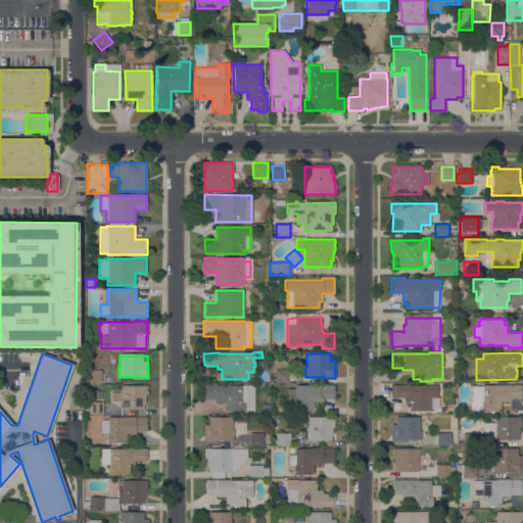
[(101,382),(88,382),(88,370),(101,370),(101,382)]
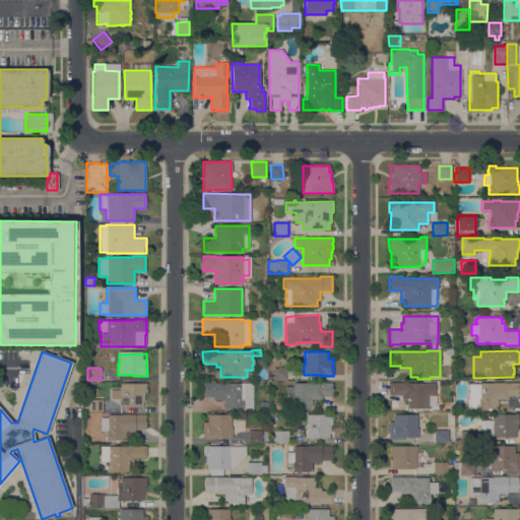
[(286,368),(286,380),(273,380),(273,368),(286,368)]
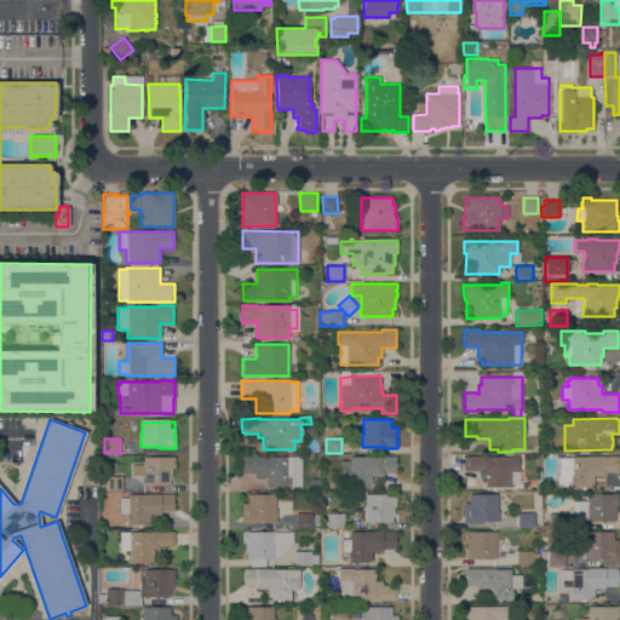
[(174,455),(174,459),(173,459),(173,463),(174,463),(174,468),(171,468),(171,478),(170,478),(170,483),(142,483),(142,475),(132,475),(131,464),(144,464),(144,457),(174,455)]
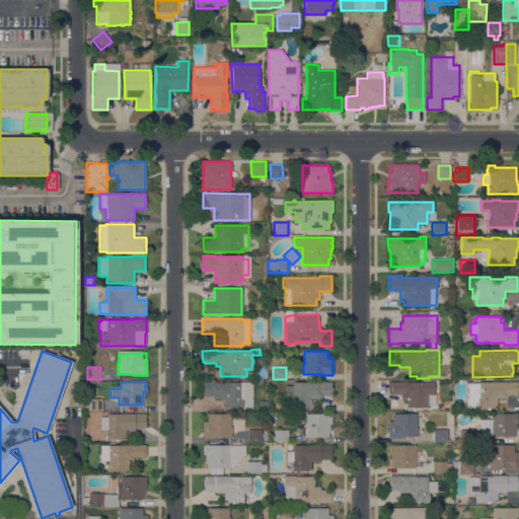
[(406,408),(406,397),(400,397),(400,394),(390,394),(390,393),(388,393),(388,382),(390,382),(390,381),(408,381),(408,382),(434,382),(434,394),(435,394),(435,405),(429,405),(429,408),(406,408)]
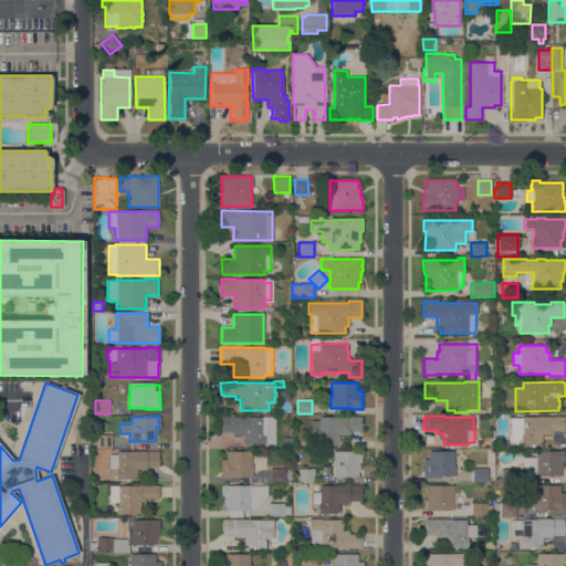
[(564,416),(564,431),(553,431),(553,433),(542,433),(542,442),(538,442),(538,444),(534,444),(534,447),(531,447),(531,444),(521,444),(510,444),(510,435),(511,435),(511,418),(522,418),(522,417),(564,416)]
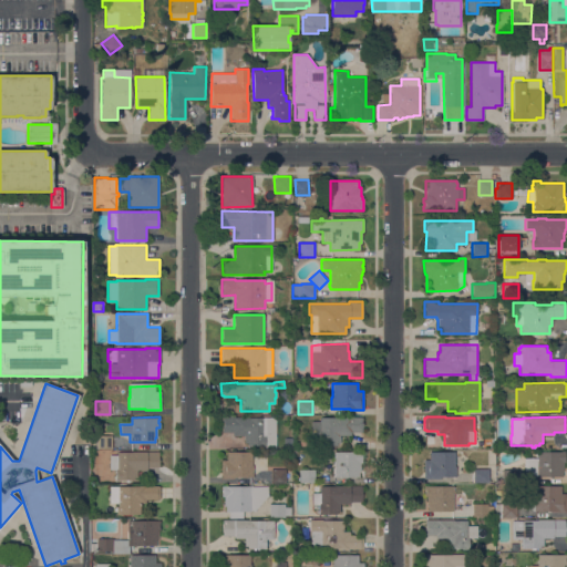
[(244,443),(244,435),(233,435),(233,432),(222,432),(222,418),(276,418),(276,449),(266,449),(266,445),(247,445),(247,443),(244,443)]
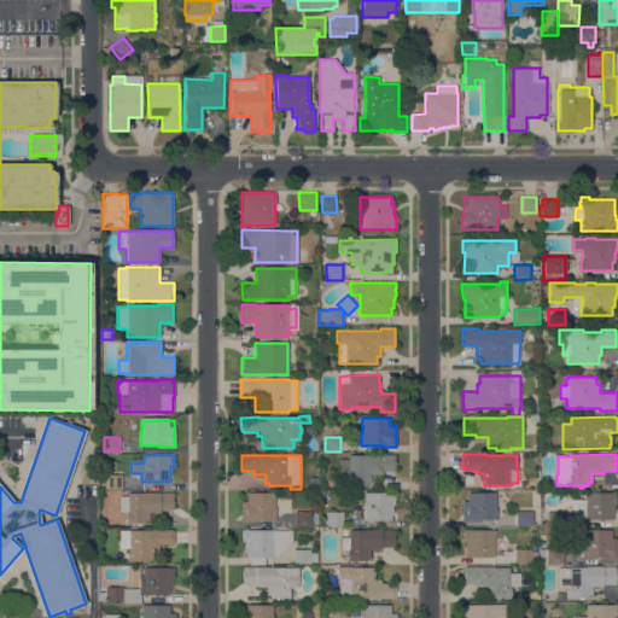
[(394,455),(395,471),(383,471),(383,474),(371,474),(371,483),(367,483),(367,485),(347,485),(347,474),(339,474),(339,460),(349,459),(349,455),(394,455)]
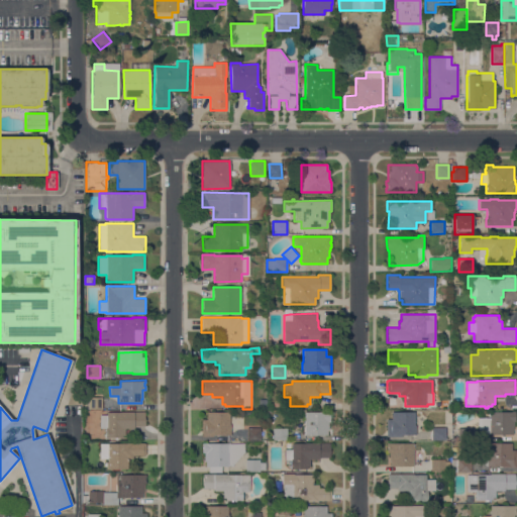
[(101,397),(102,409),(89,409),(89,397),(101,397)]
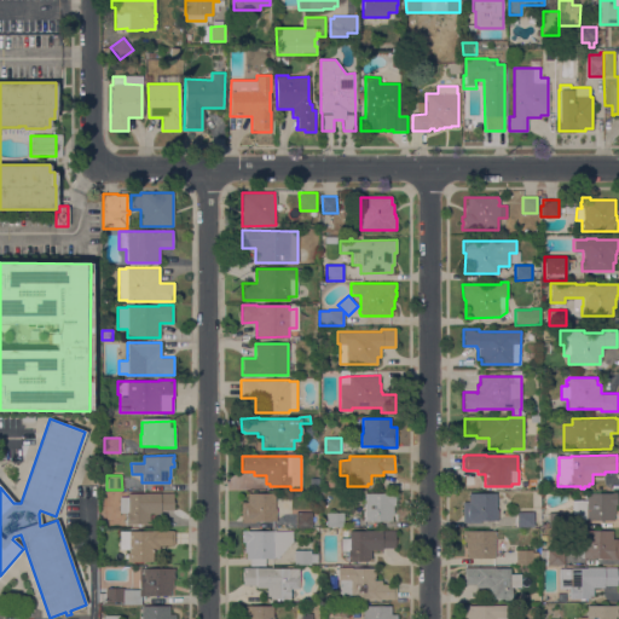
[(173,492),(173,510),(160,510),(160,513),(150,513),(150,524),(142,524),(142,526),(138,526),(138,524),(127,524),(127,522),(126,522),(126,512),(120,512),(120,497),(128,497),(128,493),(173,492)]
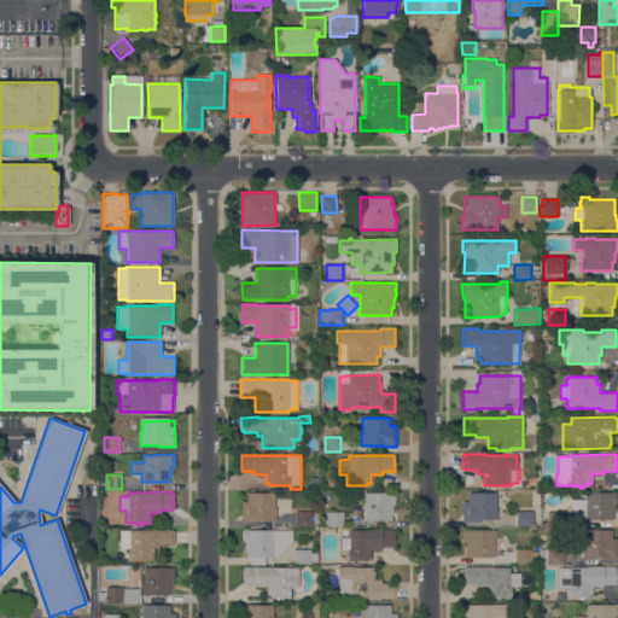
[(616,491),(616,503),(613,503),(614,513),(612,514),(612,519),(586,520),(586,519),(571,513),(571,500),(586,500),(586,493),(616,491)]
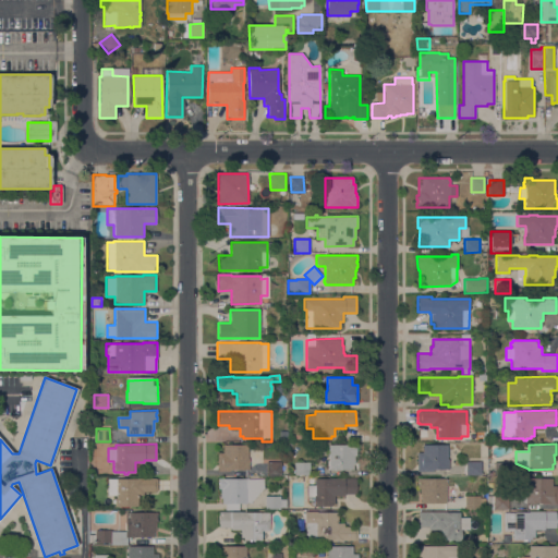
[(247,445),(247,458),(249,458),(249,470),(229,469),(229,471),(217,471),(217,452),(222,452),(222,445),(247,445)]
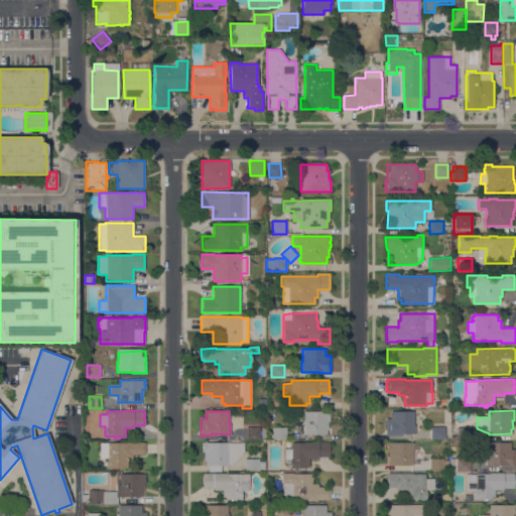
[(330,411),(330,420),(328,420),(328,429),(327,429),(327,433),(303,433),(303,420),(303,411),(330,411)]
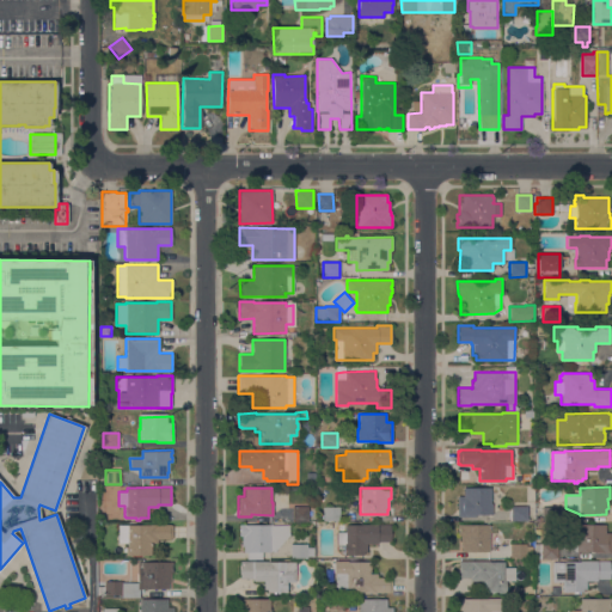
[(490,488),(490,505),(491,505),(491,515),(475,515),(475,516),(457,516),(457,496),(463,496),(463,488),(490,488)]
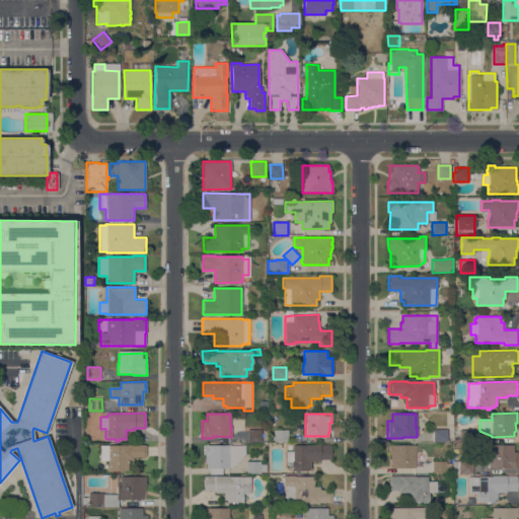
[(447,429),(447,442),(434,442),(433,429),(447,429)]
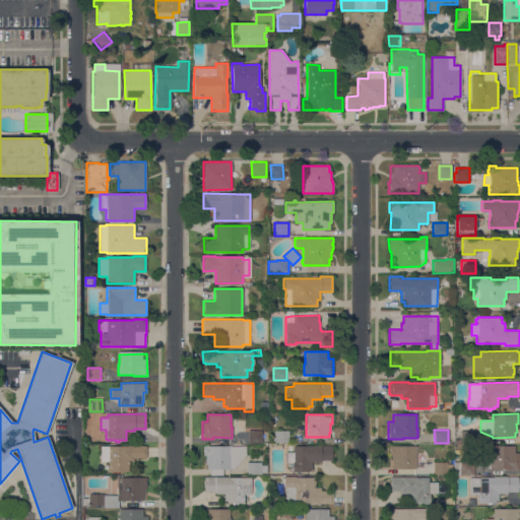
[(262,431),(262,443),(248,444),(248,431),(262,431)]
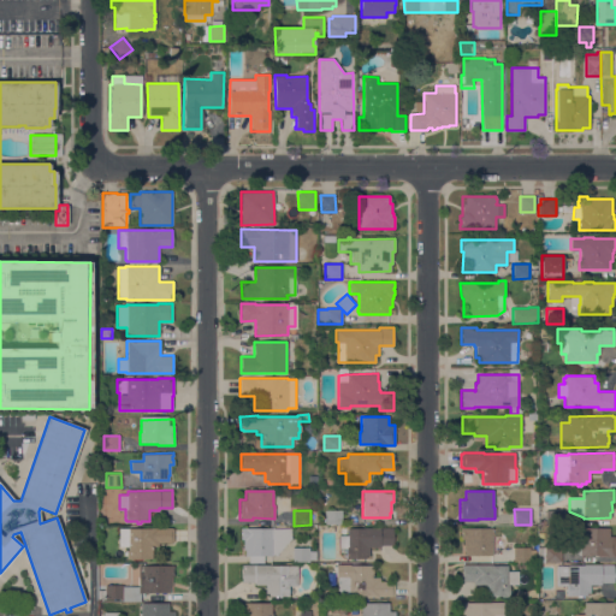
[(342,510),(342,525),(325,525),(325,510),(342,510)]
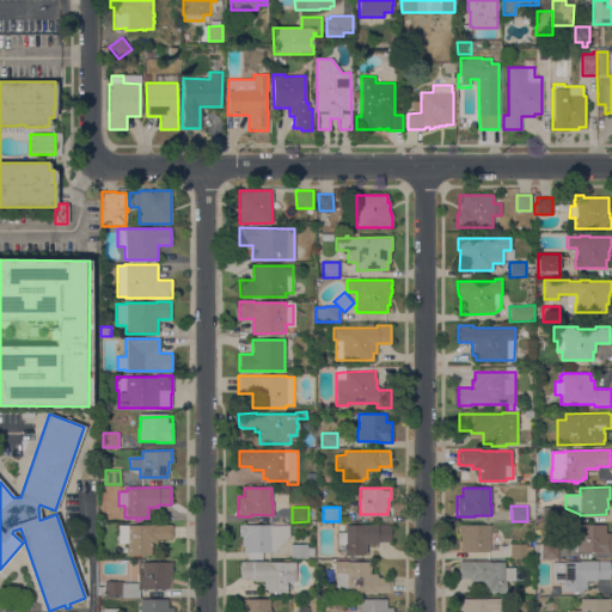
[(558,507),(558,521),(534,521),(534,516),(543,516),(543,507),(558,507)]
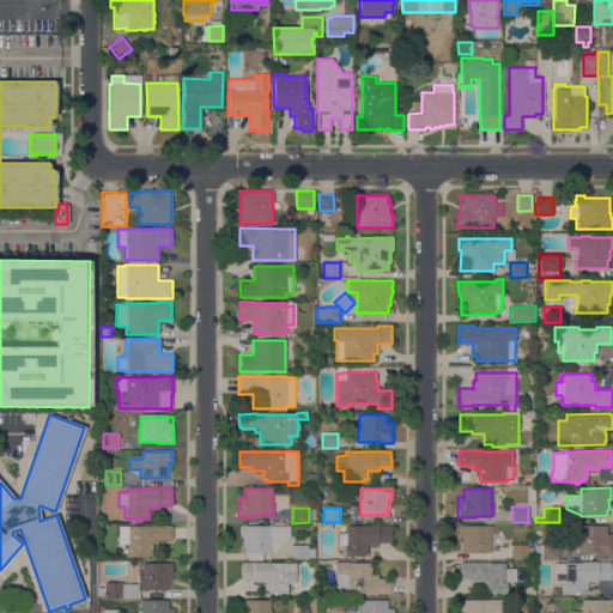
[(290,526),(290,536),(275,553),(262,553),(262,560),(248,560),(247,553),(244,553),(243,547),(242,547),(242,538),(241,538),(240,525),(247,525),(247,527),(289,526),(290,526)]
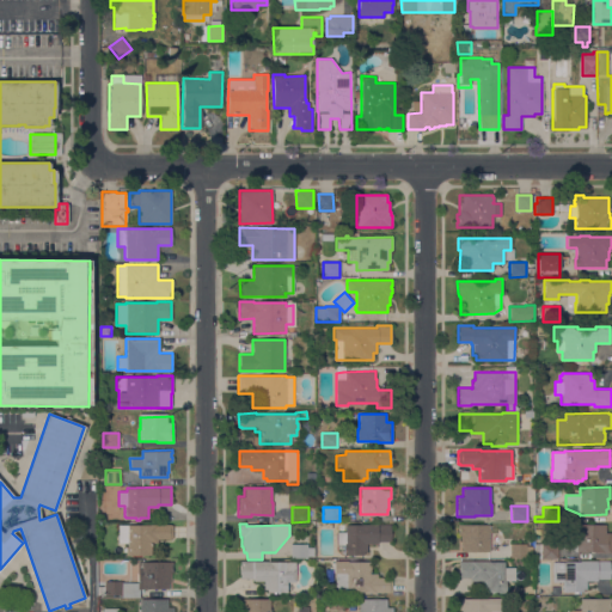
[(569,539),(569,524),(605,525),(605,533),(611,533),(611,554),(594,554),(594,551),(574,551),(569,539)]
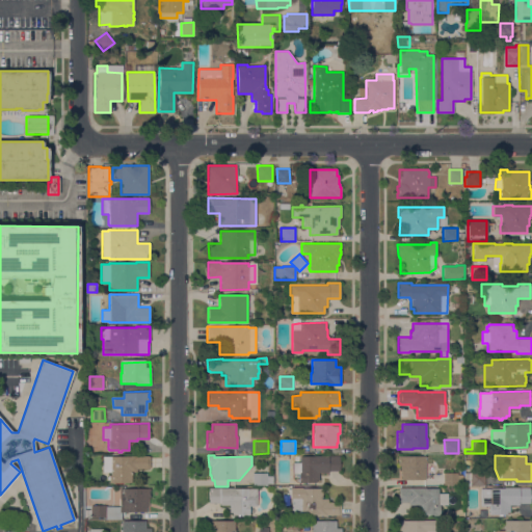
[(150,456),(150,469),(136,469),(136,472),(131,472),(131,482),(109,482),(109,480),(107,480),(107,477),(109,477),(109,475),(110,475),(110,472),(103,472),(103,456),(150,456)]
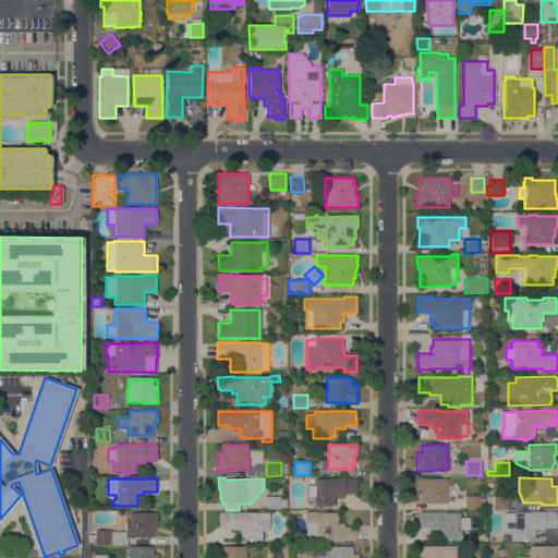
[(355,478),(355,494),(343,494),(343,496),(335,496),(335,504),(331,504),(331,506),(328,507),(328,508),(324,508),(324,507),(314,507),(314,497),(307,497),(307,486),(315,485),(315,478),(355,478)]
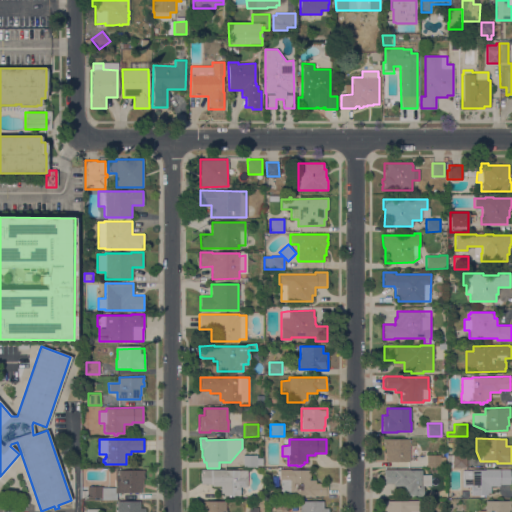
[(409,462),(387,462),(387,456),(386,456),(386,448),(383,448),(383,445),(384,445),(384,441),(383,441),(383,439),(409,439),(409,462)]
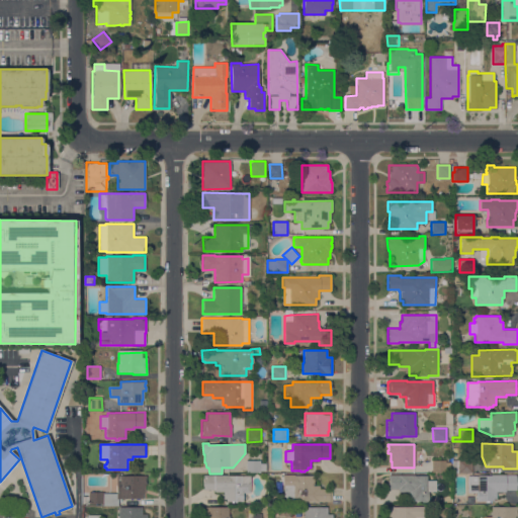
[(471,459),(471,472),(453,472),(453,460),(458,460),(471,459)]
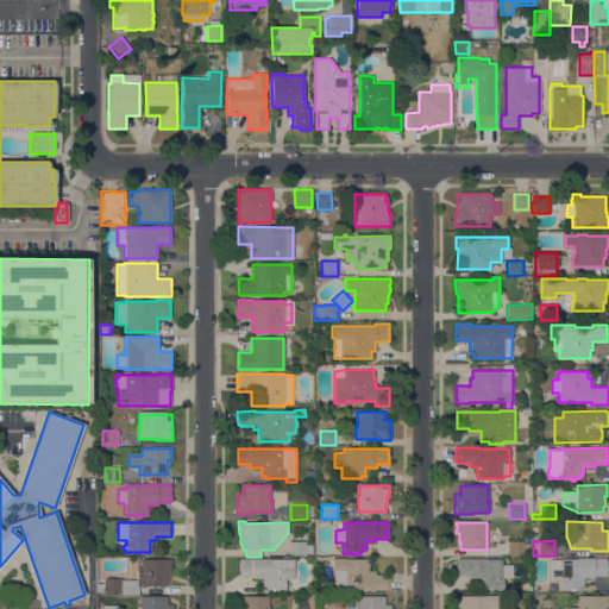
[(306,541),(306,545),(312,545),(312,553),(306,553),(306,556),(289,556),(289,541),(306,541)]
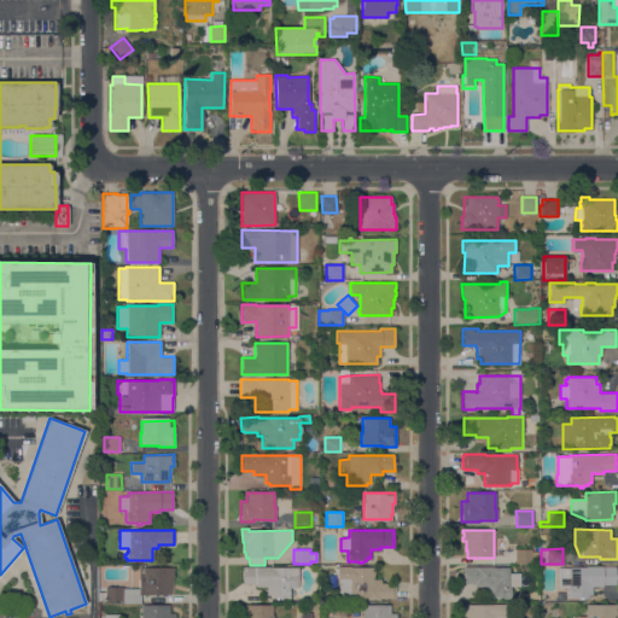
[(516,564),(516,549),(531,549),(531,551),(536,551),(537,561),(531,561),(531,563),(516,564)]
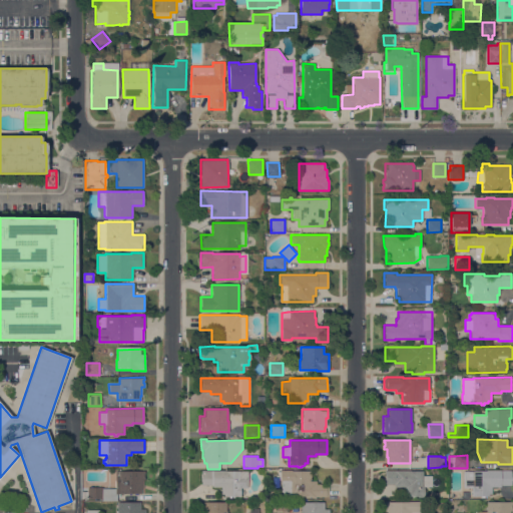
[(247,471),(247,488),(239,488),(239,496),(223,496),(223,494),(220,494),(221,487),(212,487),(212,485),(201,485),(201,480),(200,480),(200,479),(200,478),(201,477),(201,470),(247,471)]
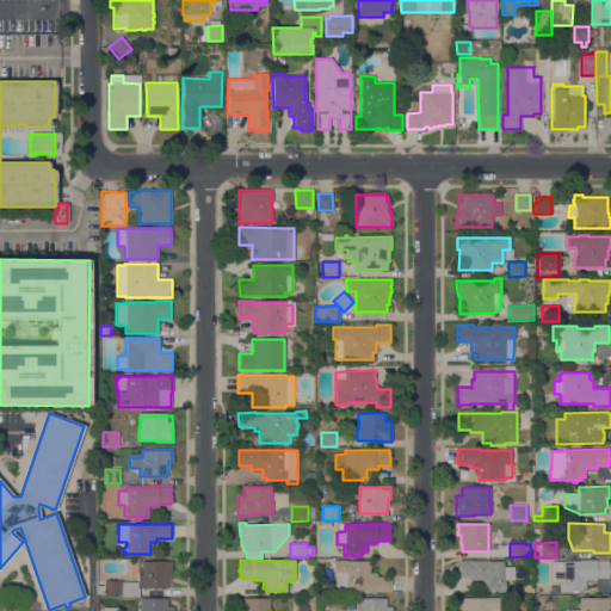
[(347,560),(347,561),(376,561),(376,578),(392,578),(392,591),(334,591),(334,573),(333,573),(333,560),(347,560)]
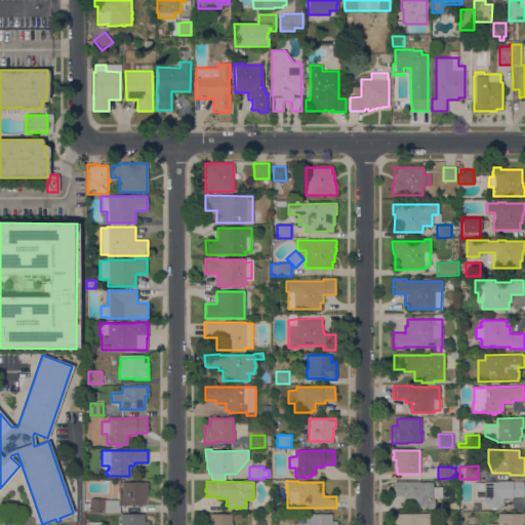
[(523,481),(523,496),(512,496),(512,498),(503,498),(503,506),(500,506),(500,508),(495,508),(495,509),(492,509),(492,508),(483,508),(483,499),(474,499),(474,482),(484,482),(498,482),(498,481),(523,481)]
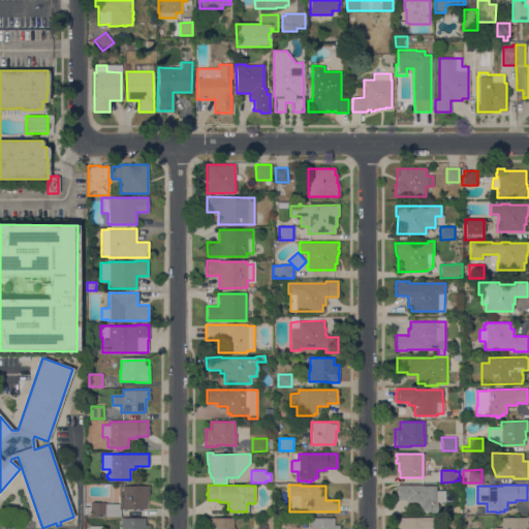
[(149,486),(149,489),(148,489),(148,492),(149,492),(149,495),(147,495),(147,504),(146,504),(146,509),(123,509),(123,516),(104,516),(104,515),(85,515),(85,506),(90,506),(90,502),(104,502),(104,503),(119,503),(119,486),(149,486)]
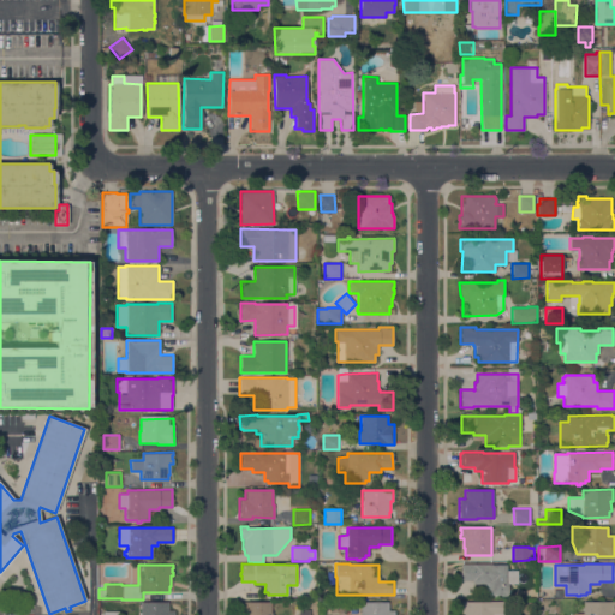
[(506,565),(506,571),(518,571),(518,584),(508,584),(508,595),(489,595),(489,592),(485,592),(485,584),(472,584),(472,580),(460,580),(460,565),(506,565)]
